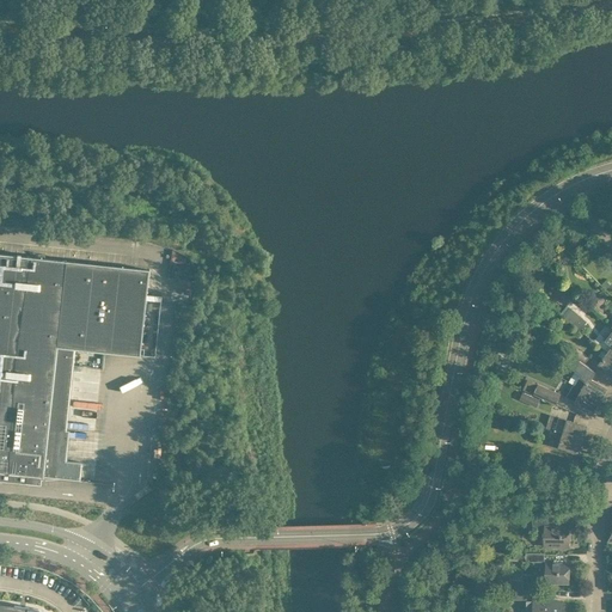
[(150,270),(138,269),(0,254),(0,472),(26,475),(43,477),(44,477),(80,481),(83,463),(66,460),(69,430),(66,430),(75,349),(140,355),(150,270)]
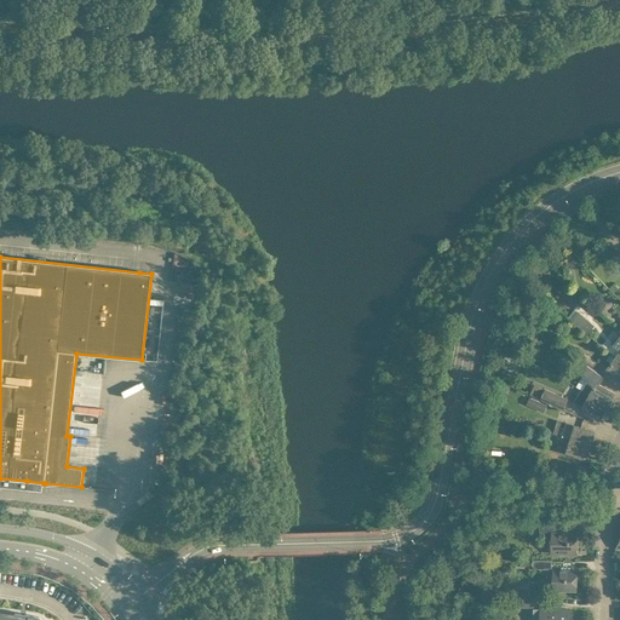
[(589,320),(578,311),(570,320),(587,334),(595,326),(589,321),(589,320)]
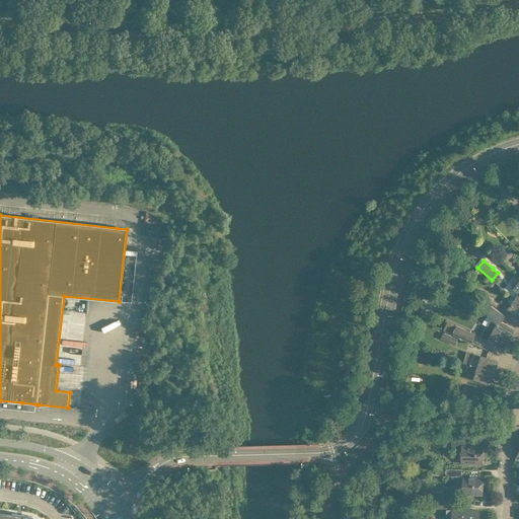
[(486,301),(491,304),(496,308),(499,303),(489,296),(486,301)]
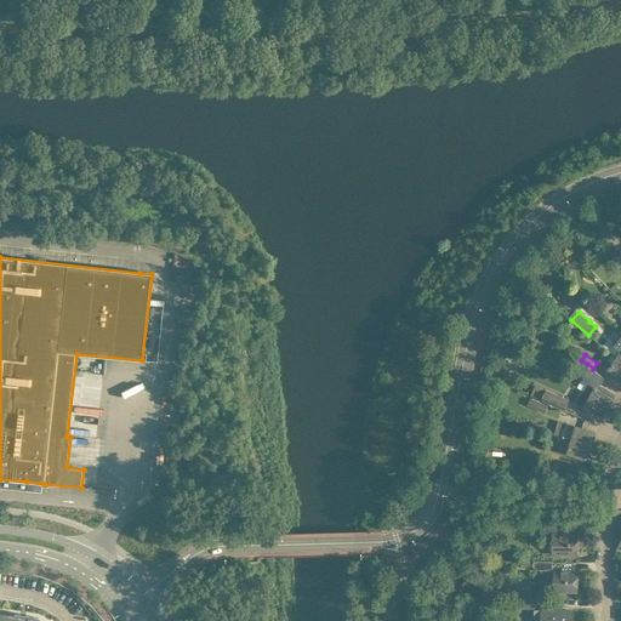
[(620,360),(617,358),(613,364),(608,360),(604,366),(620,379),(620,360)]
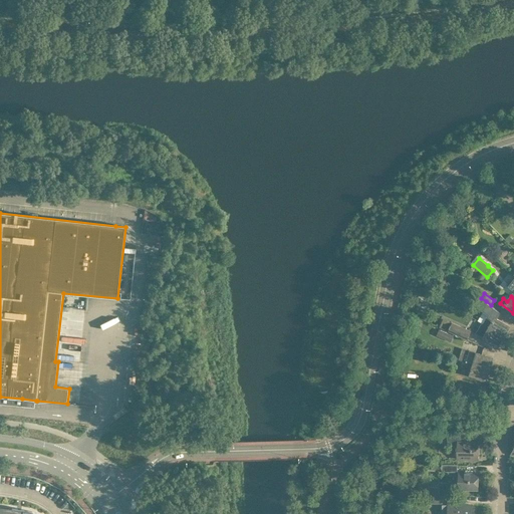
[(488,316),(483,323),(504,336),(510,326),(497,318),(500,312),(491,305),(486,301),(482,308),(483,310),(487,313),(486,315),(488,316)]
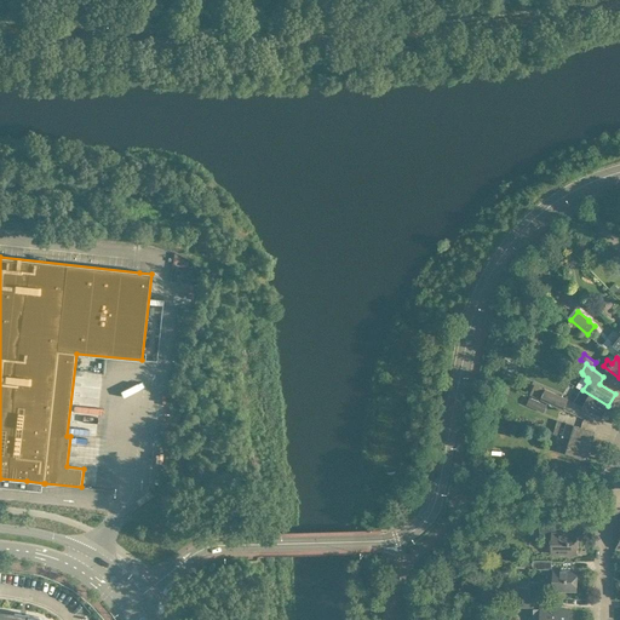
[(569,399),(546,389),(541,400),(564,411),(569,399)]
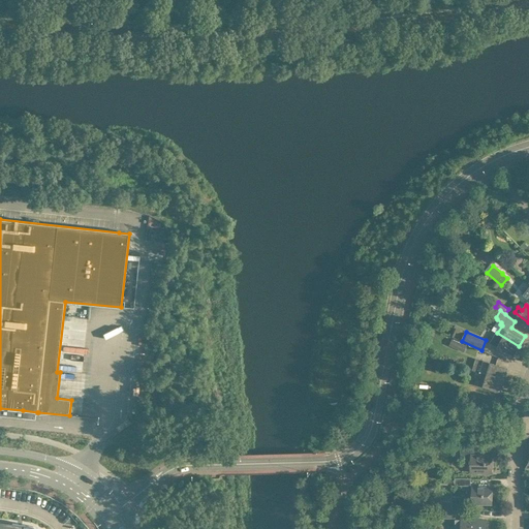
[(519,346),(497,333),(496,333),(490,343),(512,356),(519,346)]
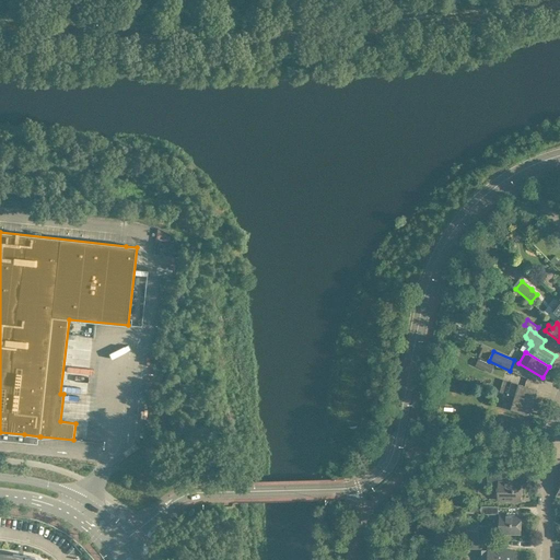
[(478,358),(475,365),(491,372),(494,364),(478,358)]
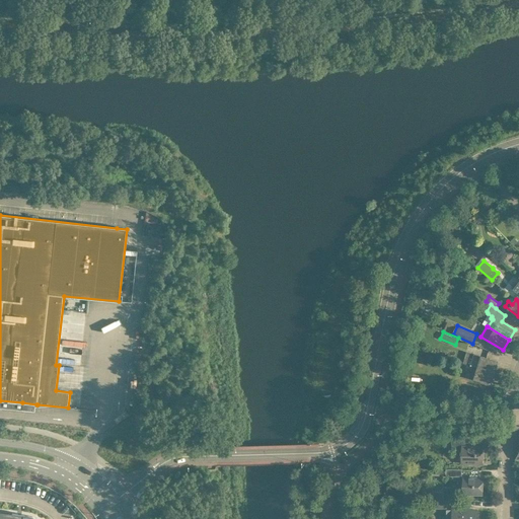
[(478,368),(495,373),(498,362),(474,354),(470,365),(478,368)]
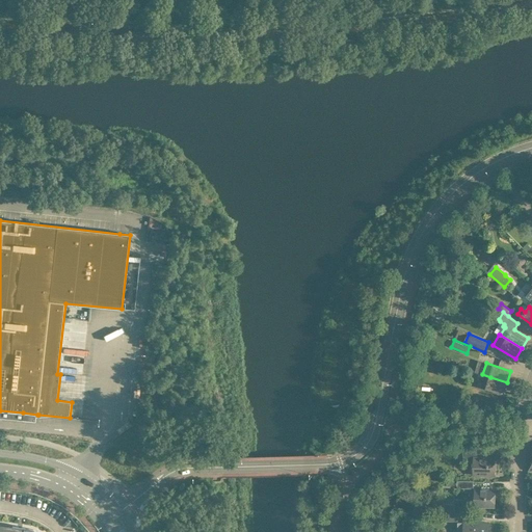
[(507,382),(490,377),(488,383),(483,381),(482,387),(504,394),(507,382)]
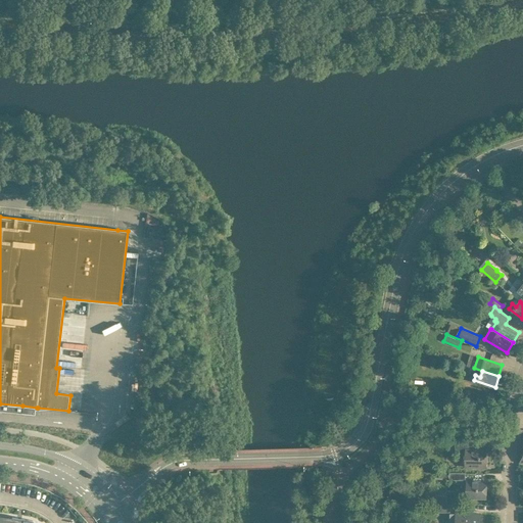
[(445,379),(445,382),(442,391),(450,394),(454,381),(445,379)]
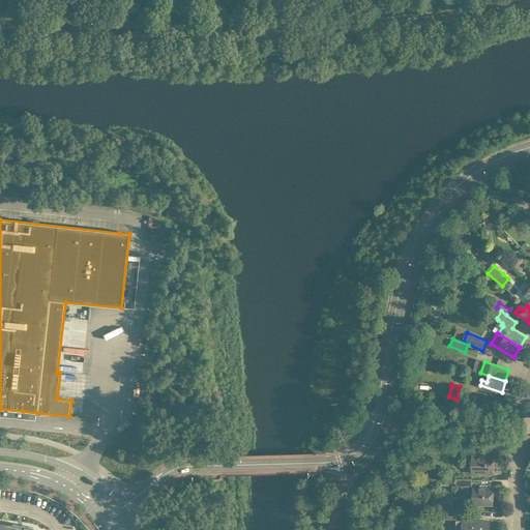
[(0,409),(0,416),(22,418),(36,420),(37,413),(23,411),(0,409)]
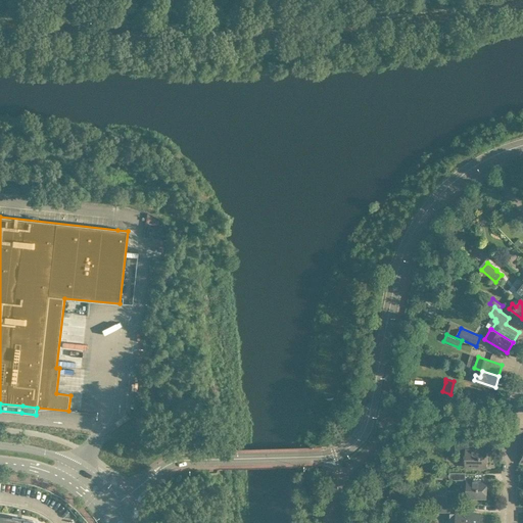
[(456,450),(466,450),(466,467),(487,468),(487,450),(474,449),(473,440),(455,442),(456,450)]
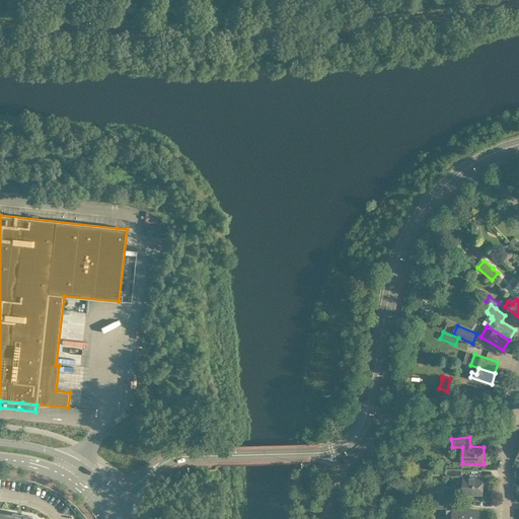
[(466,494),(472,494),(483,495),(483,478),(463,477),(463,490),(458,490),(458,496),(466,496),(466,494)]
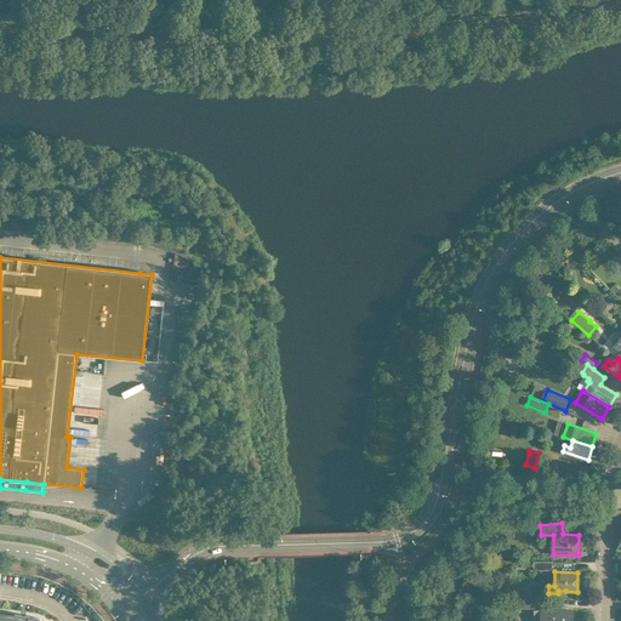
[(569,620),(570,610),(558,610),(543,610),(542,615),(534,615),(534,620),(569,620)]
